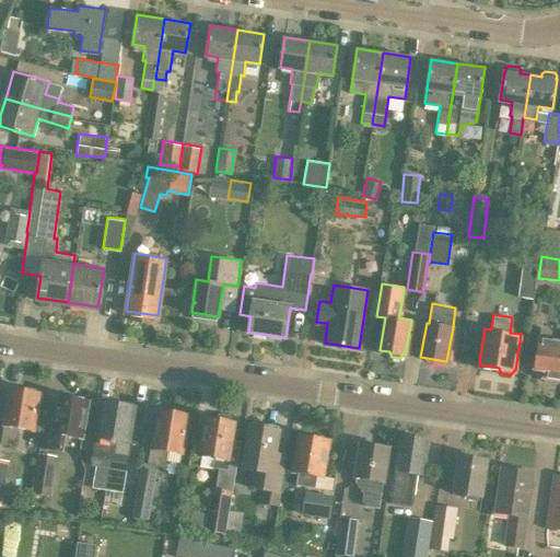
[(559,379),(559,339),(539,337),(535,367),(544,369),(543,375),(544,375),(545,381),(558,382),(559,379)]
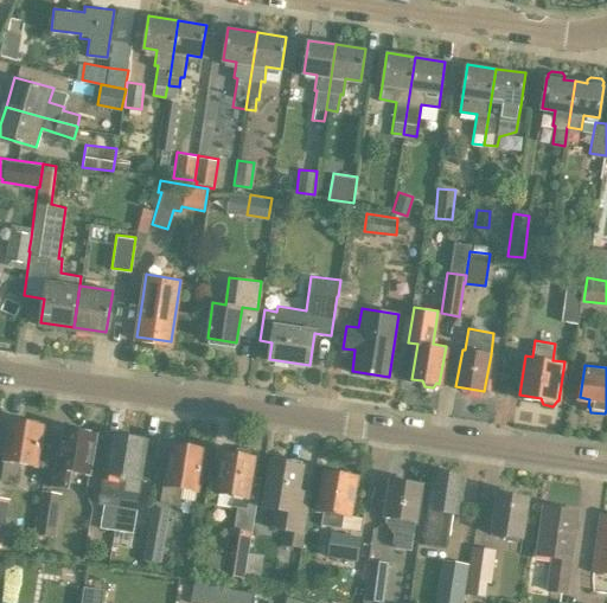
[(5,461),(1,480),(18,482),(21,463),(36,466),(43,424),(12,419),(5,461)]
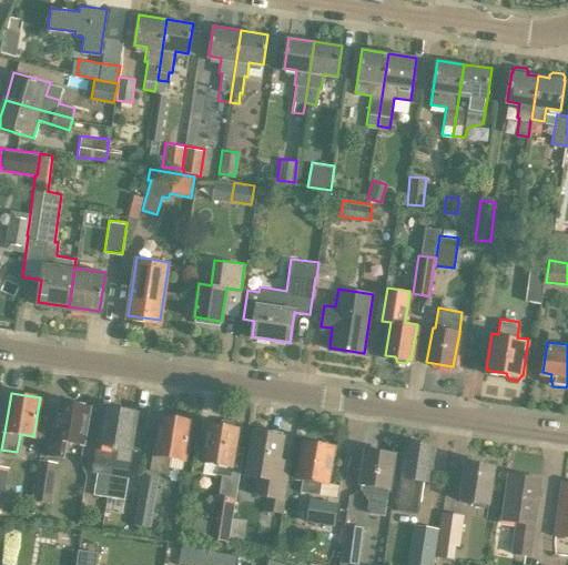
[(88,405),(70,402),(69,405),(60,403),(57,424),(53,424),(49,454),(63,457),(66,441),(82,444),(88,405)]
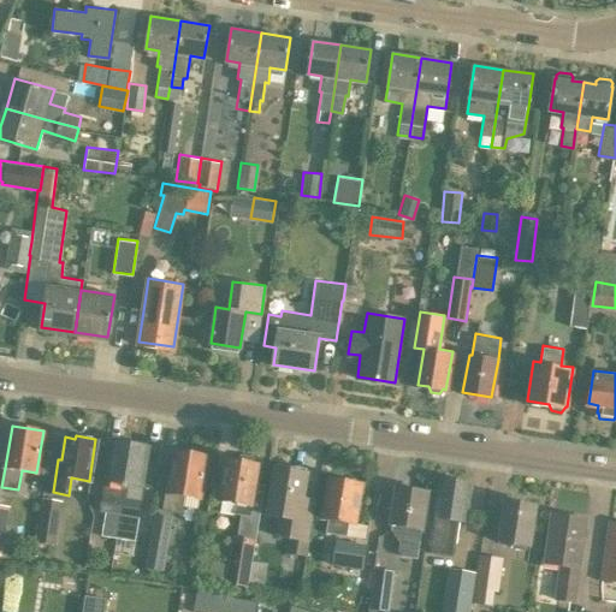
[(102,534),(116,536),(124,483),(130,483),(136,443),(111,439),(105,480),(100,511),(105,511),(102,534)]
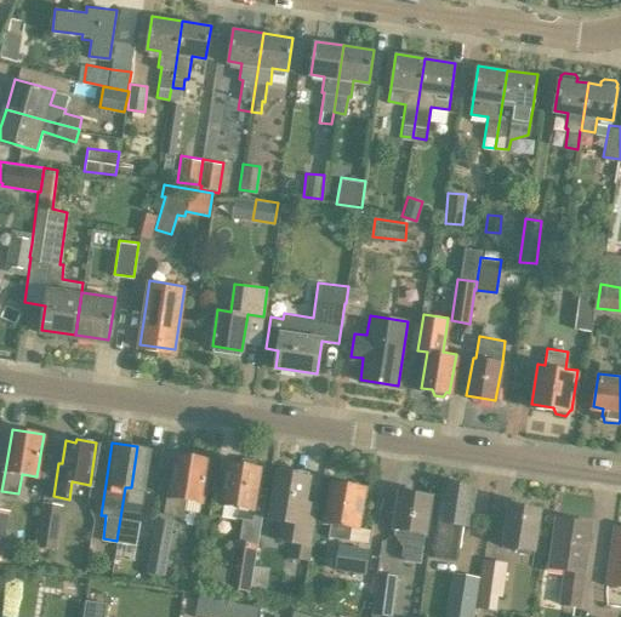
[(125,487),(117,541),(123,541),(136,543),(144,490),(151,449),(137,446),(131,487),(125,487)]
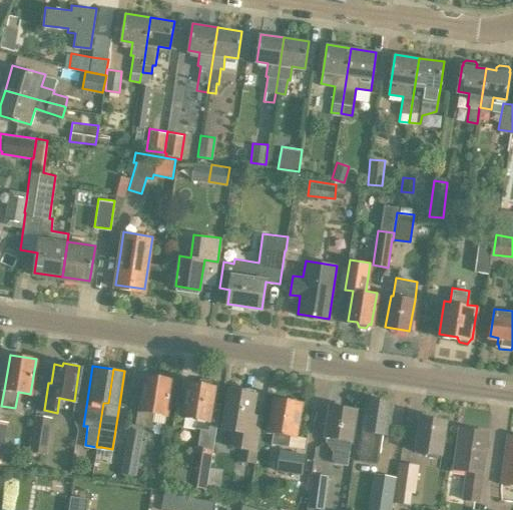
[(171,379),(146,375),(140,409),(137,424),(151,426),(153,411),(165,414),(171,379)]
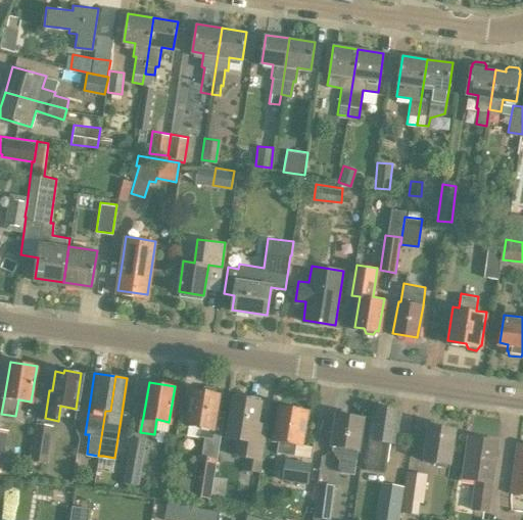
[(204,436),(201,455),(198,455),(191,495),(210,498),(222,422),(215,421),(219,393),(192,389),(187,424),(199,426),(198,435),(204,436)]
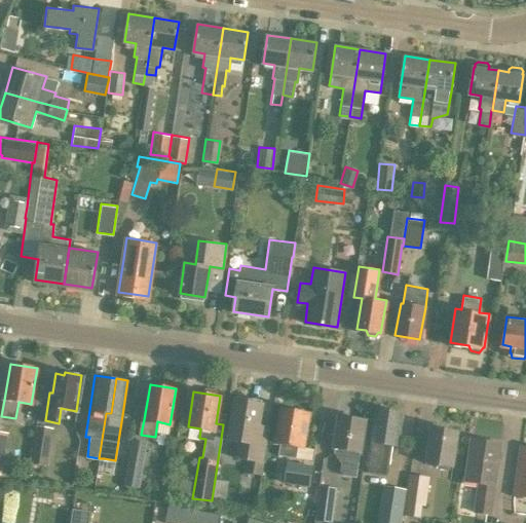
[(234,399),(227,439),(239,441),(237,457),(247,458),(245,471),(262,474),(264,461),(266,447),(256,445),(262,403),(234,399)]
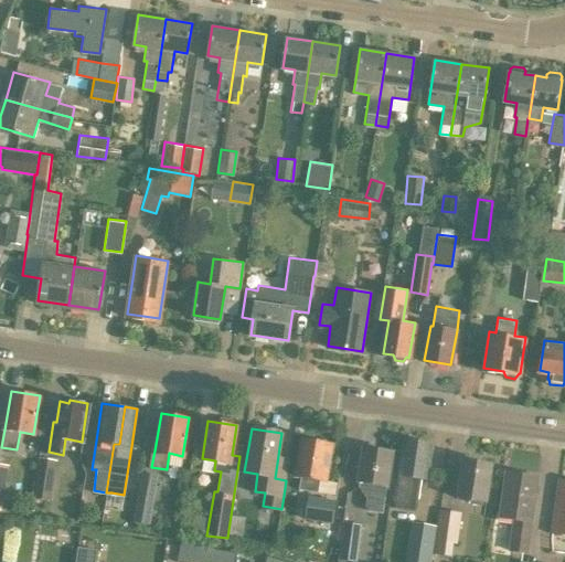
[(300,475),(299,488),(317,490),(319,478),(326,479),(331,443),(301,438),(296,475),(300,475)]
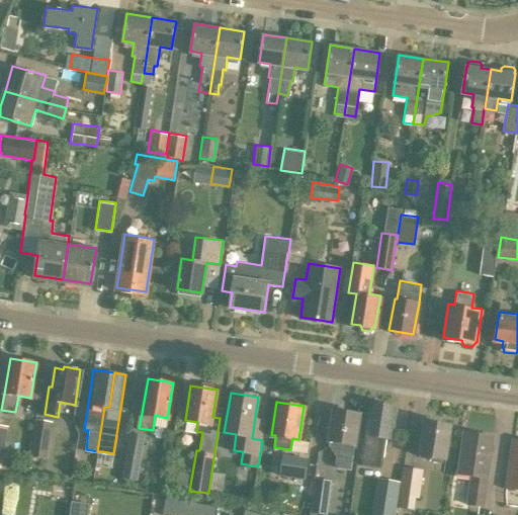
[(360,464),(380,466),(385,436),(392,437),(397,407),(370,403),(360,464)]
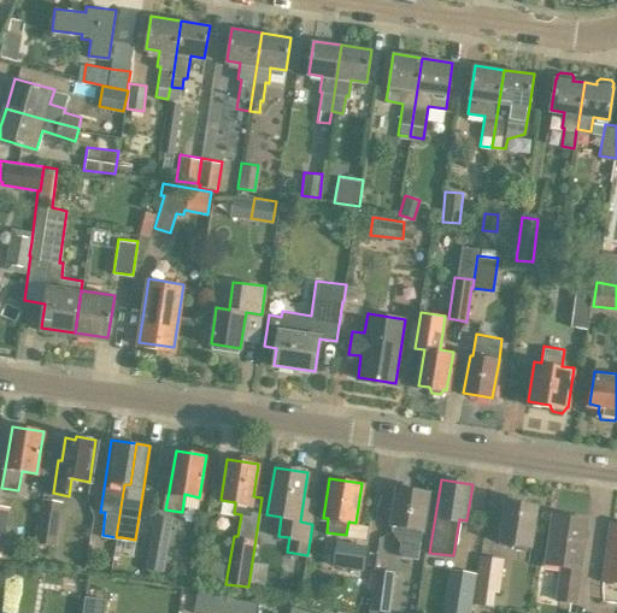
[(403,554),(417,556),(422,529),(428,491),(398,487),(391,529),(400,541),(398,549),(403,554)]
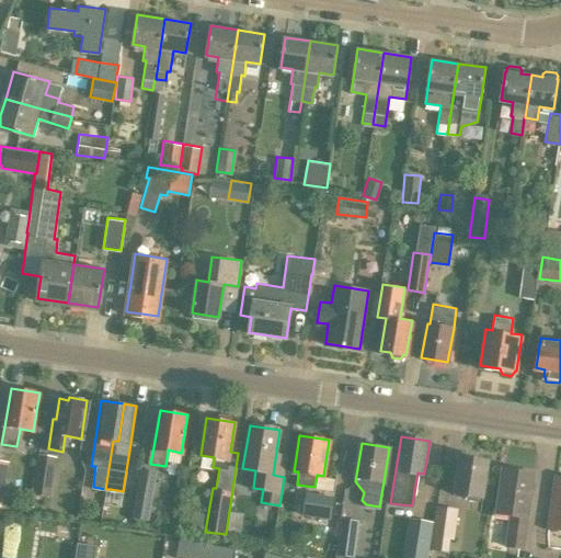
[(56,455),(37,452),(31,491),(50,494),(56,455)]
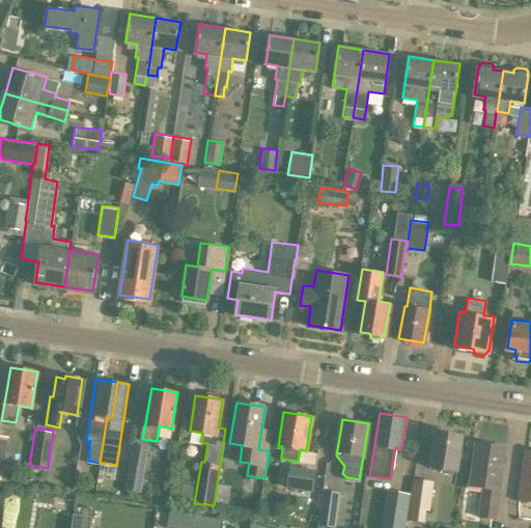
[(462,436),(435,432),(429,466),(456,470),(462,436)]
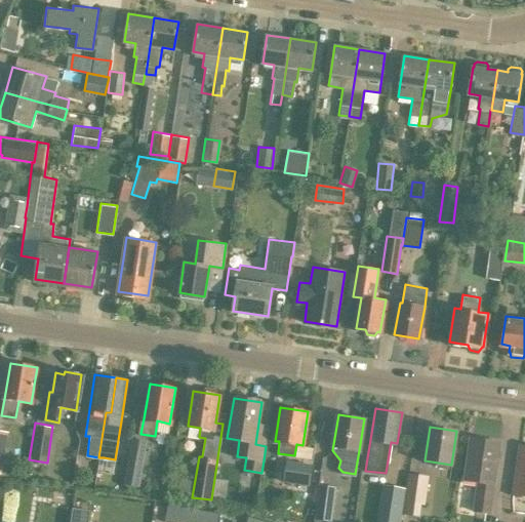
[(130,436),(122,482),(139,485),(142,470),(147,471),(150,450),(145,449),(147,439),(130,436)]
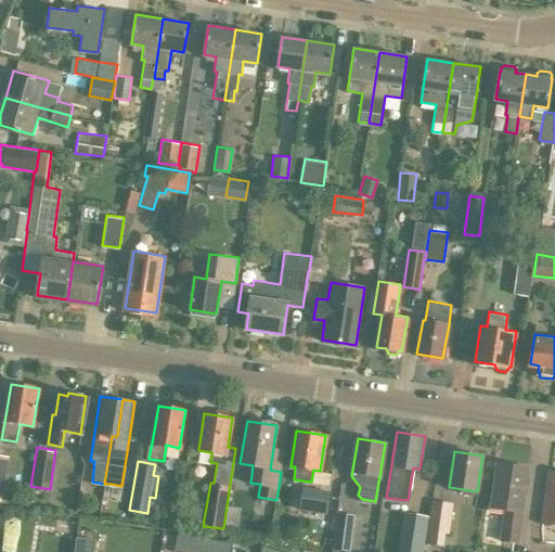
[(498,462),(491,506),(505,509),(501,539),(518,541),(523,511),(521,511),(528,466),(498,462)]
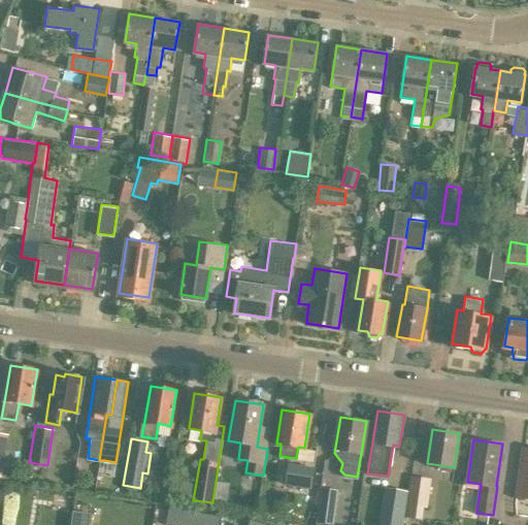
[(516,497),(527,498),(527,447),(523,447),(516,497)]
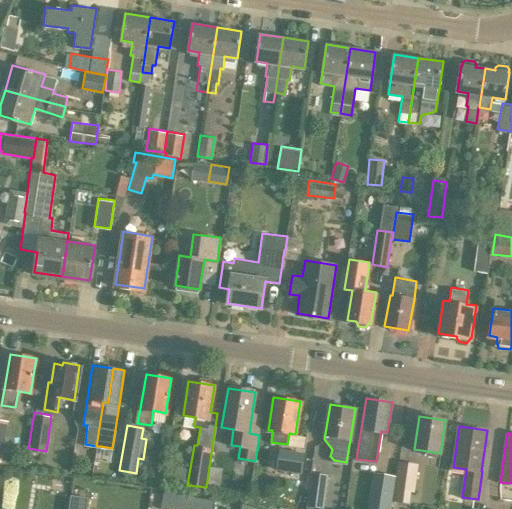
[(276,448),(272,469),(301,473),(304,452),(276,448)]
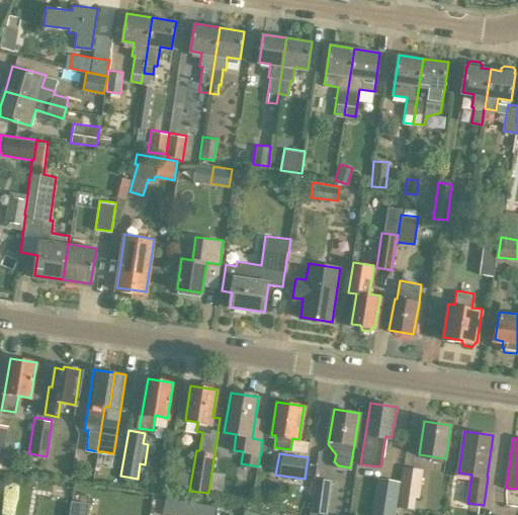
[(397,480),(391,514),(395,514),(397,505),(414,508),(416,497),(419,497),(424,467),(402,464),(399,480),(397,480)]
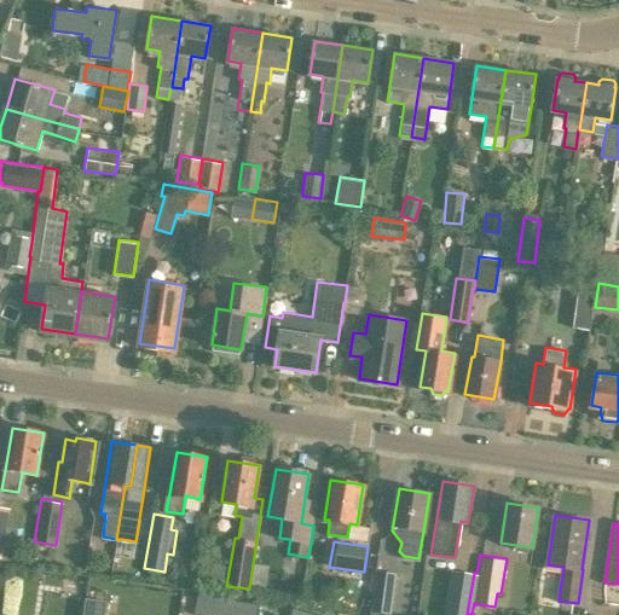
[(397,572),(376,569),(371,609),(392,613),(397,572)]
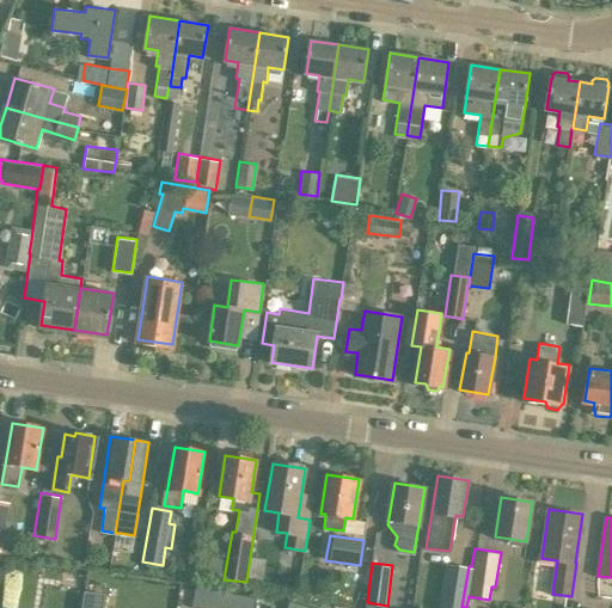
[(438,607),(461,607),(469,566),(445,563),(438,607)]
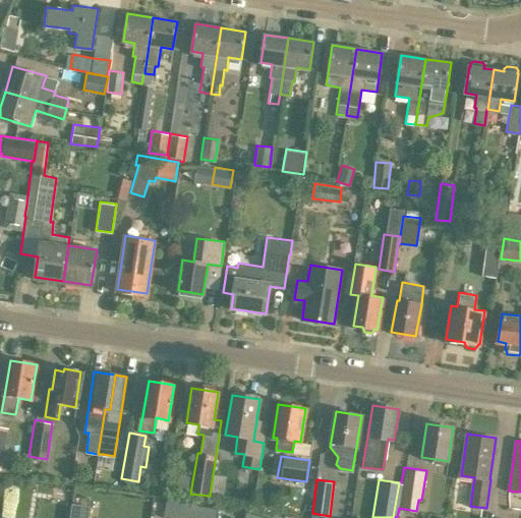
[(166,498),(163,516),(175,517),(215,517),(218,508),(166,498)]
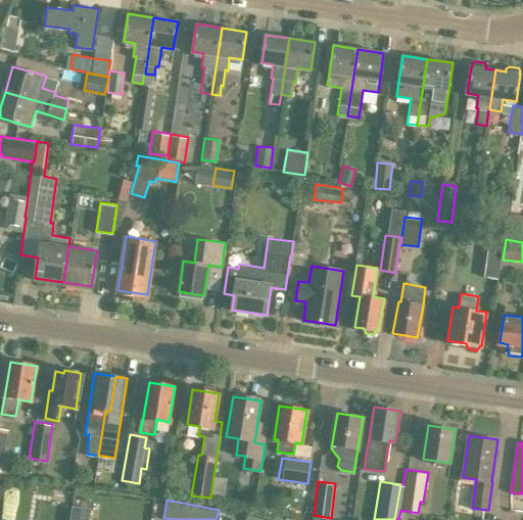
[(73,505),(69,519),(87,519),(89,507),(73,505)]
